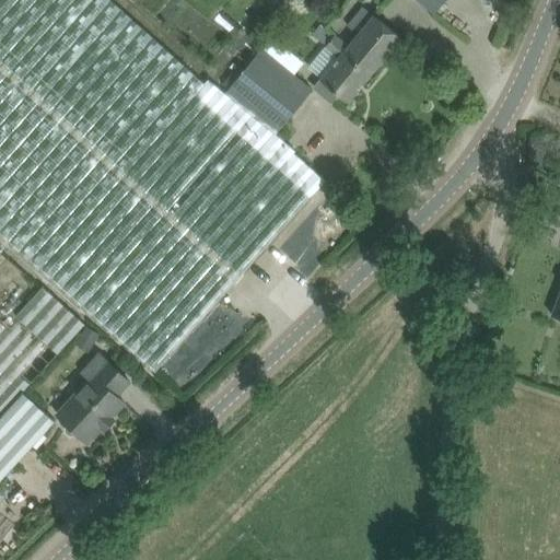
[(312,90),(295,76),(263,47),(223,91),(207,77),(201,83),(107,0),(0,0),(0,233),(138,358),(154,372),(325,181),(293,152),(294,150),(276,135),(312,90)]
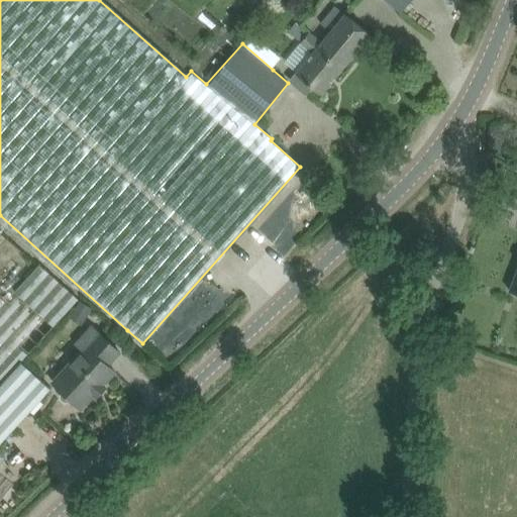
[(386,0),(400,11),(409,0),(386,0)]
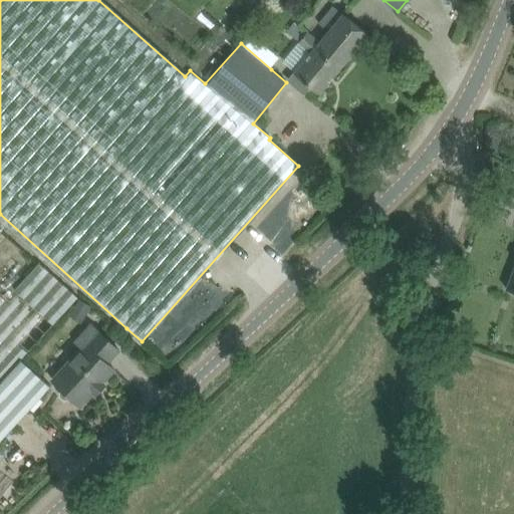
[(293,72),(286,80),(304,94),(310,86),(319,93),(343,64),(367,34),(341,13),(336,19),(327,11),(317,23),(326,30),(318,40),(306,31),(305,32),(297,41),(309,51),(308,53),(292,72),(293,72)]
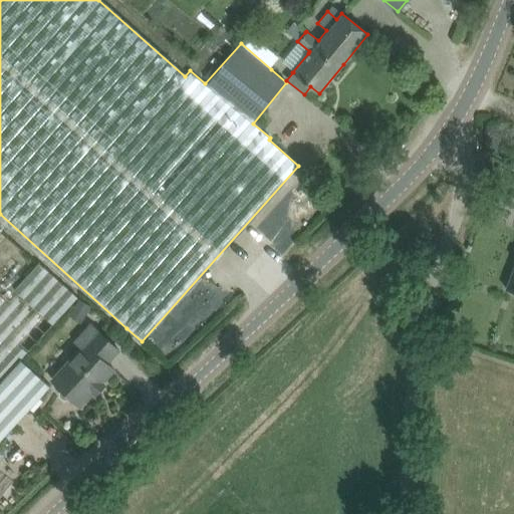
[(77,297),(62,284),(0,226),(0,441),(51,387),(21,359),(77,297)]
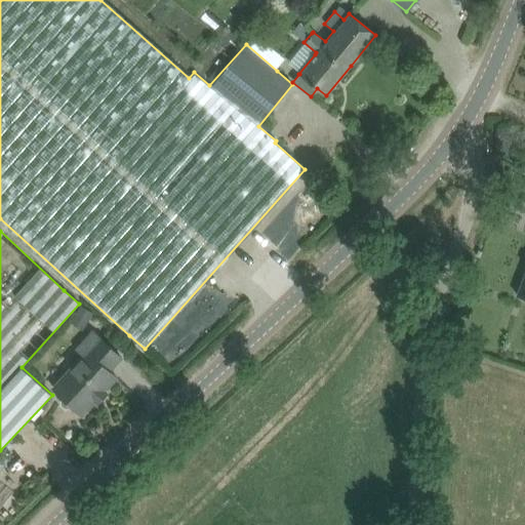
[(80,306),(70,322),(80,329),(91,313),(80,306)]
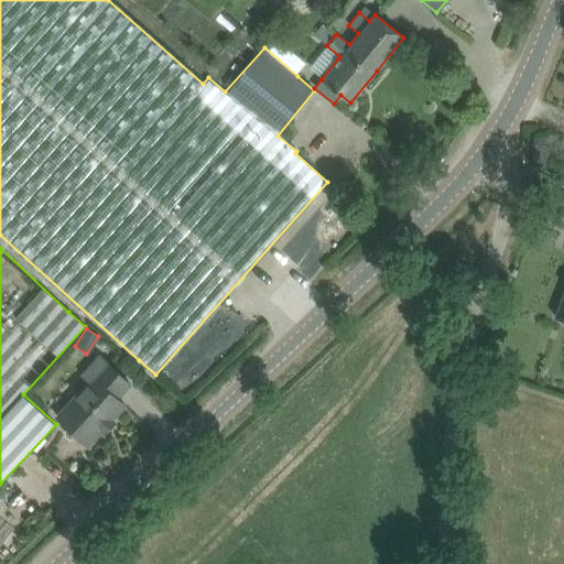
[(57,418),(88,446),(101,431),(105,434),(115,422),(111,420),(126,405),(117,398),(130,384),(100,356),(83,376),(89,382),(57,418)]
